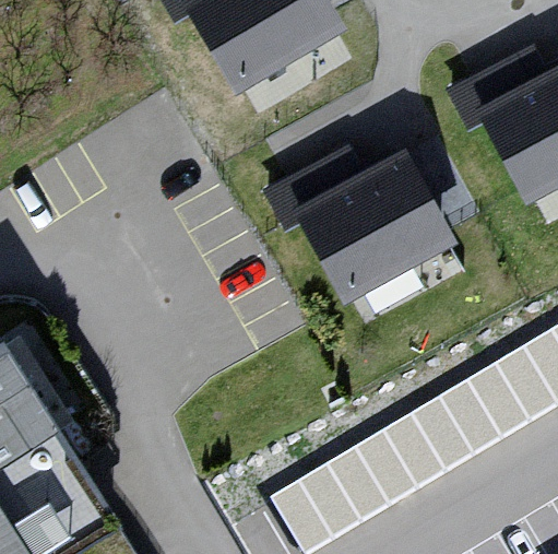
[(329,0),(179,0),(180,0),(235,98),(348,35),(329,0)]
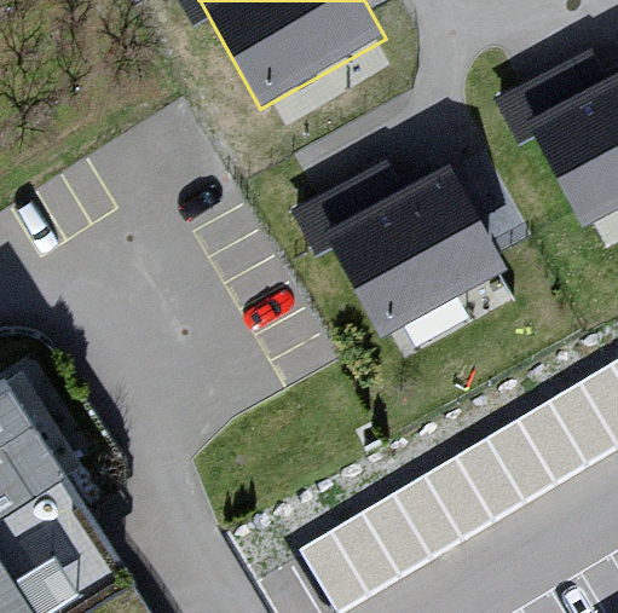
[(617,70),(523,121),(581,231),(617,210),(617,70)]
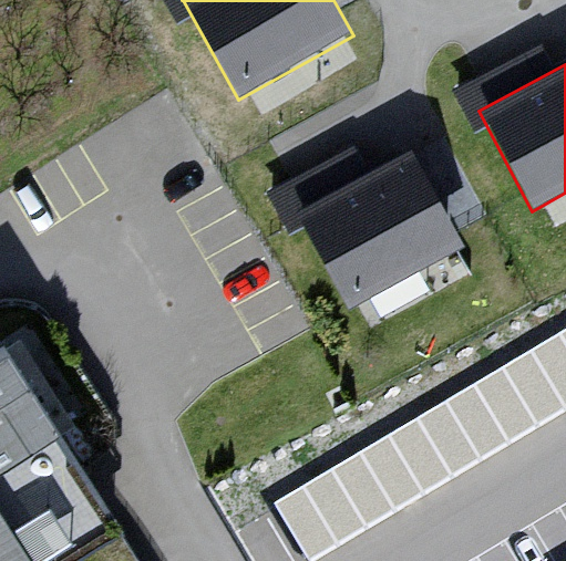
[(411,146),(294,209),(349,310),(465,247),(411,146)]
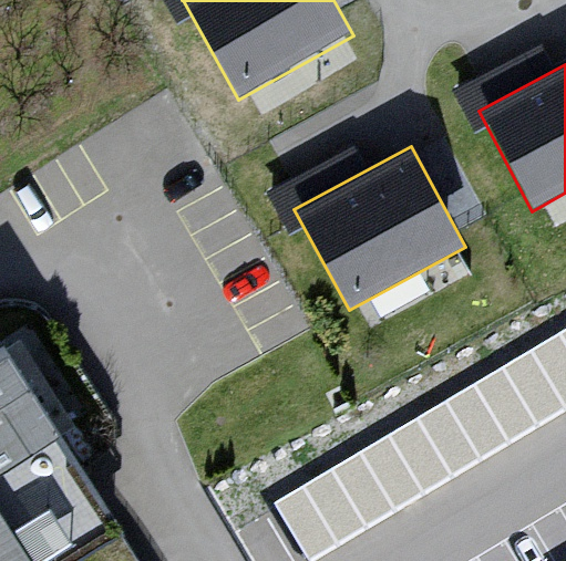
[(0,453),(72,416),(27,329),(0,342),(0,453)]
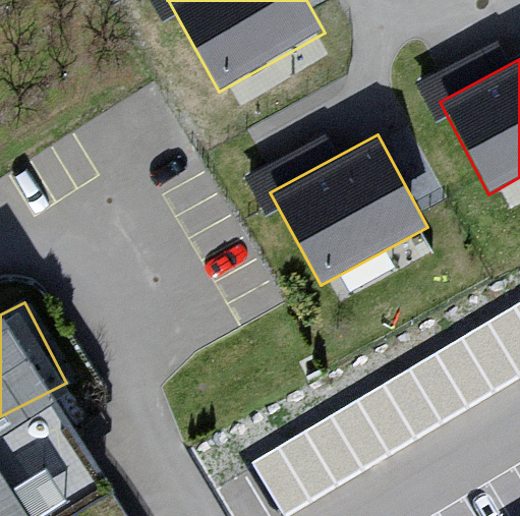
[(31,515),(0,465),(0,515),(31,515)]
